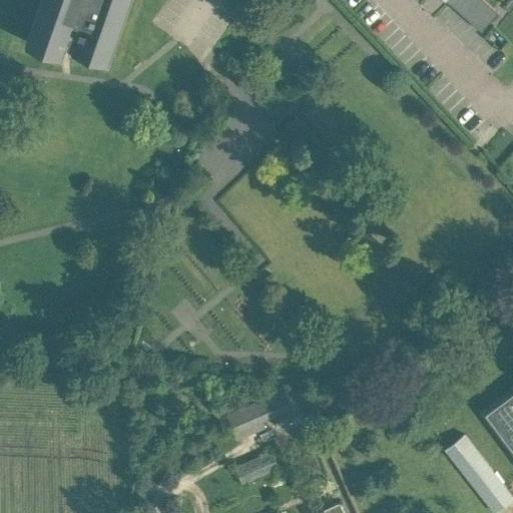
[(40,0),(26,41),(62,53),(66,42),(73,45),(72,47),(108,59),(128,0),(447,0),(448,0),(451,3),(481,30),(482,30),(499,11),(493,6),(485,0),(40,0)]
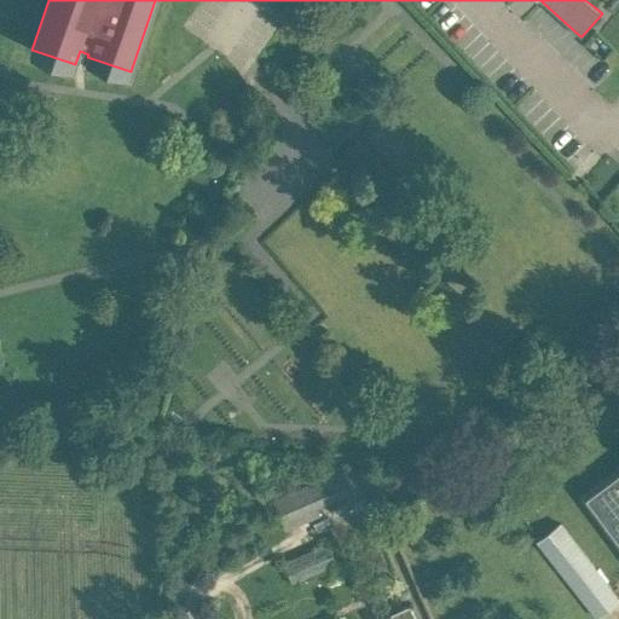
[(169,457),(155,473),(166,481),(179,466),(169,457)]
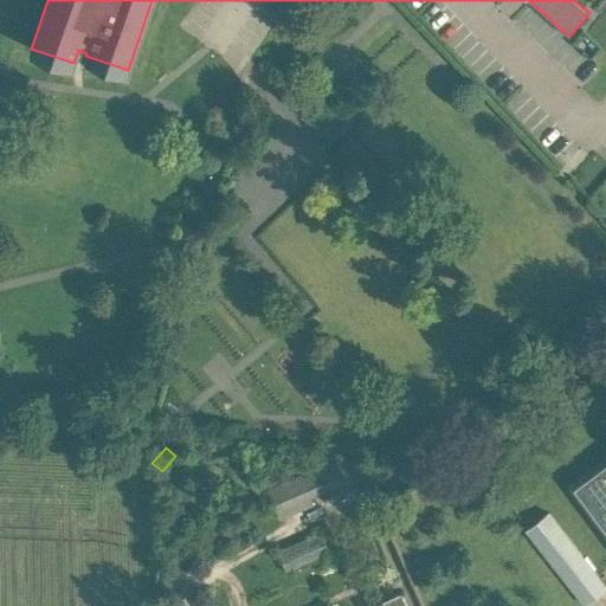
[(343,456),(270,487),(269,488),(281,515),(313,502),(309,495),(353,476),(343,456)]
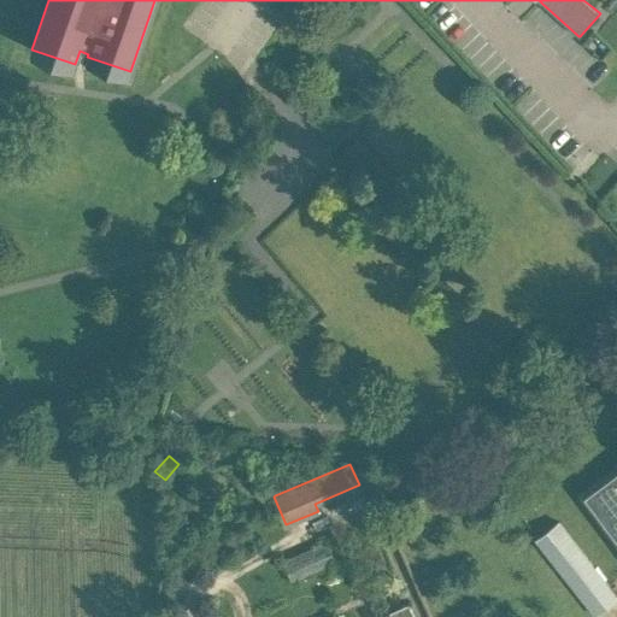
[(616,477),(583,503),(616,546),(616,477)]
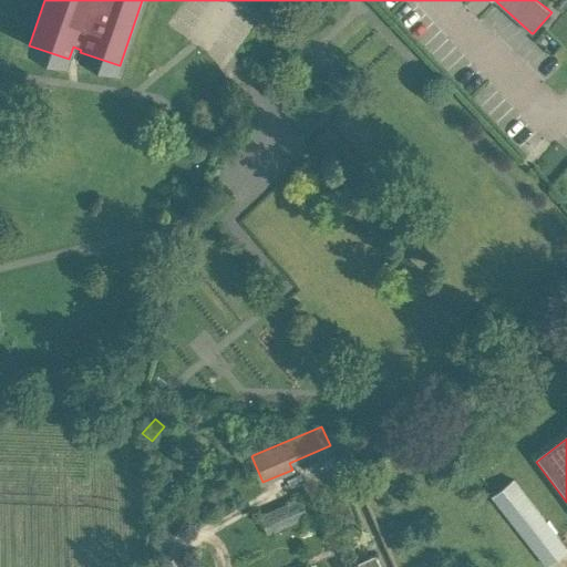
[(566,547),(513,478),(492,495),(547,565),(566,549),(566,547)]
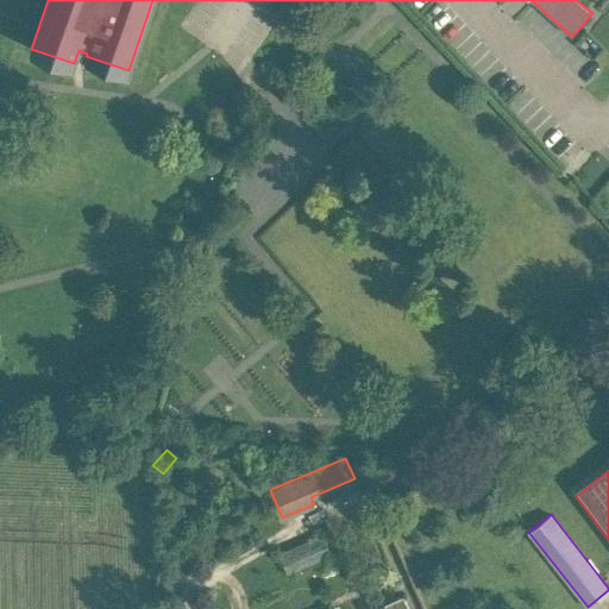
[(282,554),(287,569),(331,554),(326,540),(282,554)]
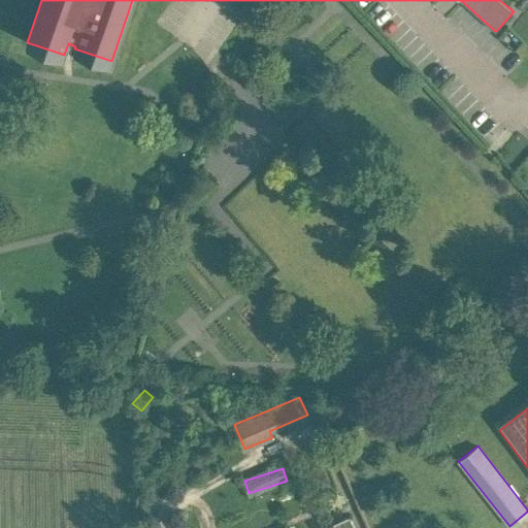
[(355,527),(350,516),(322,527),(355,527)]
